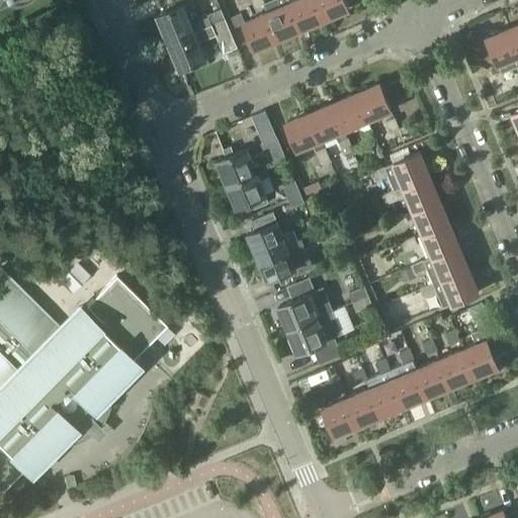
[(264,3),(264,4),(268,12),(278,37),(303,27),(291,2),(290,2),(289,0),(269,0),(265,2),(264,3)]
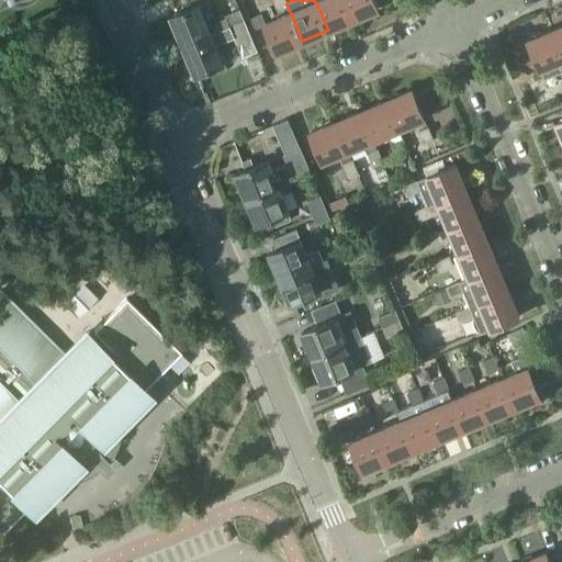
[(328,30),(353,19),(345,0),(319,0),(316,2),(328,30)]
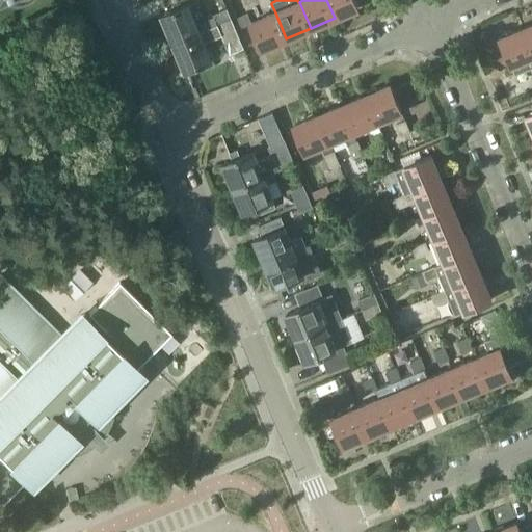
[(326,0),(335,18),(360,7),(355,0),(326,0)]
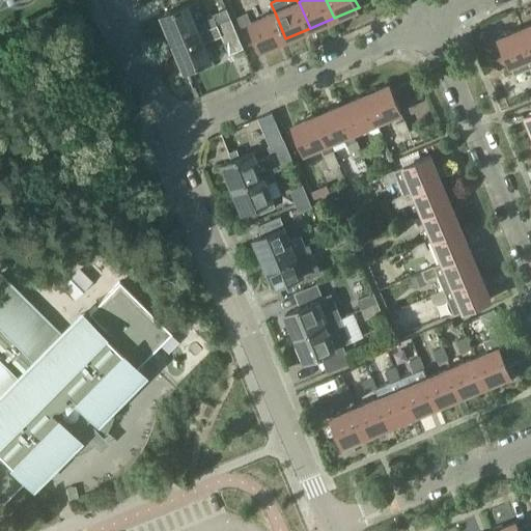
[(197,23),(189,3),(161,16),(173,44),(231,19),(227,9),(214,15),(214,16),(197,23)]
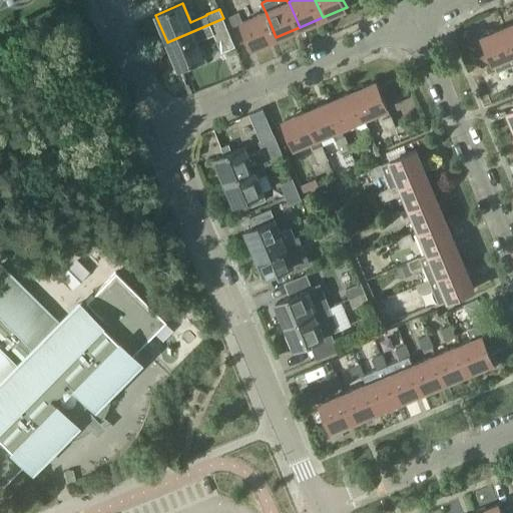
[(242,22),(242,23),(252,47),(276,37),(266,12),(242,21),(242,22)]
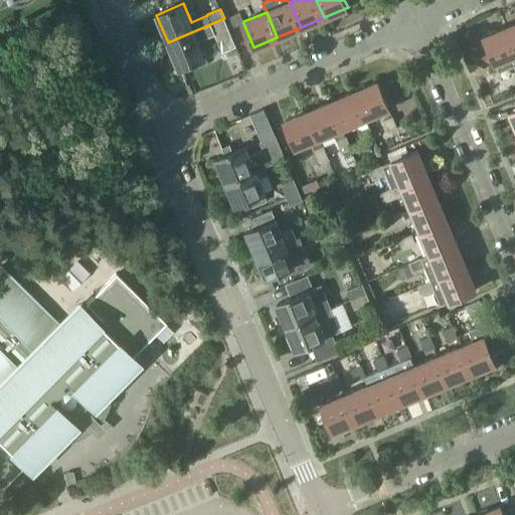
[(239,13),(229,17),(233,27),(243,23),(243,22),(243,21),(239,13)]
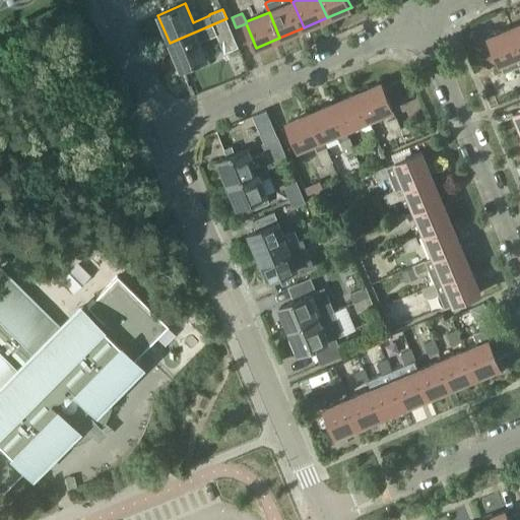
[(208,59),(203,48),(220,41),(224,51),(238,46),(226,18),(170,43),(181,70),(208,59)]
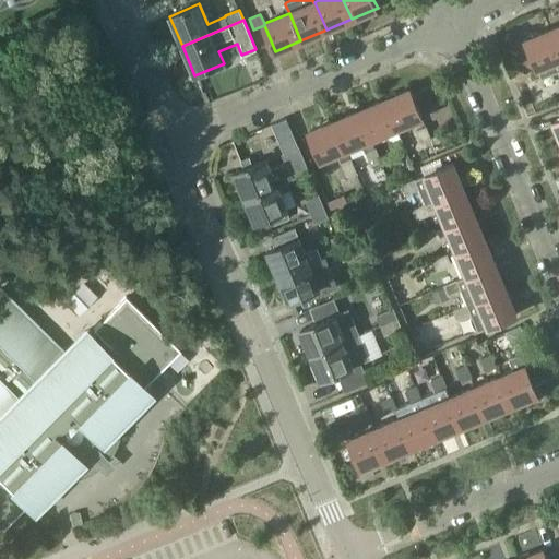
[(558,44),(552,28),(526,39),(543,78),(558,71),(558,44)]
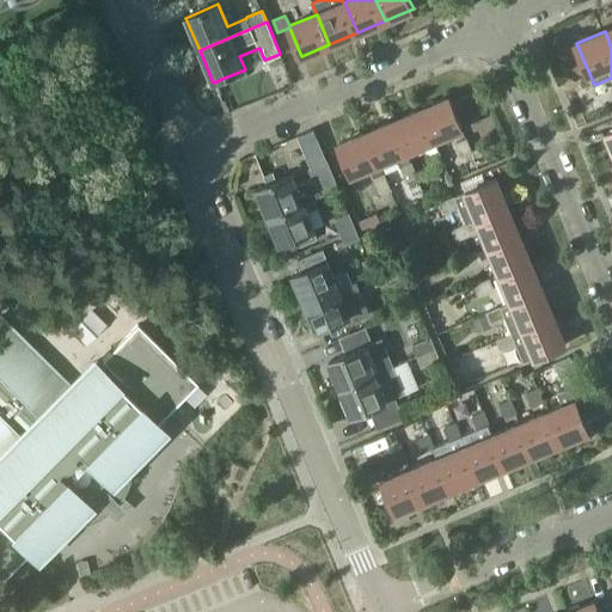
[(450,97),(422,108),(435,139),(435,140),(463,128),(450,97)]
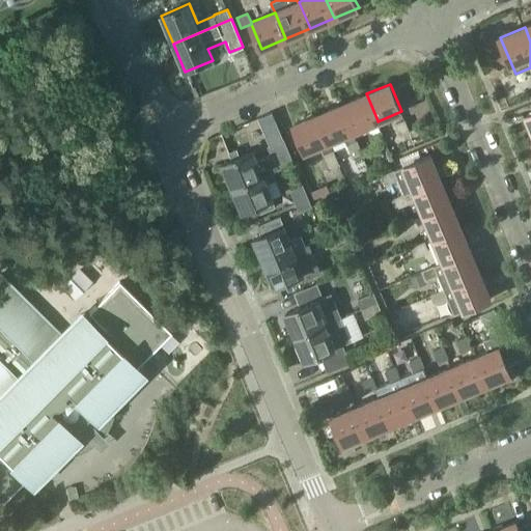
[(353,131),(378,120),(366,93),(341,104),(353,131)]
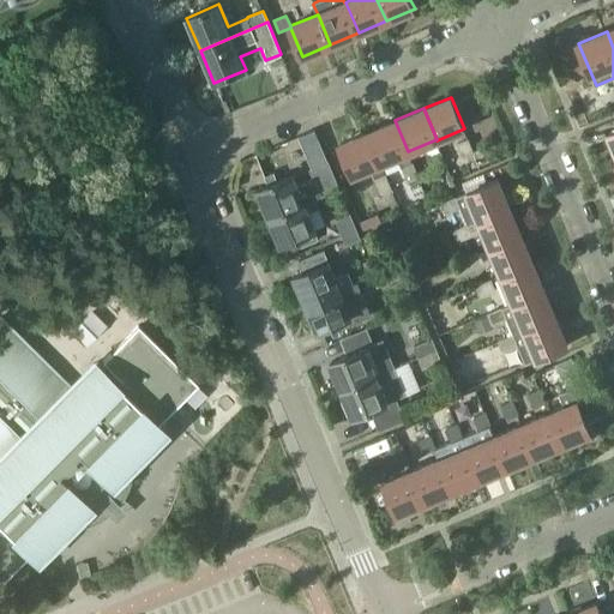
[(380,162),(408,151),(395,120),(367,132),(380,162)]
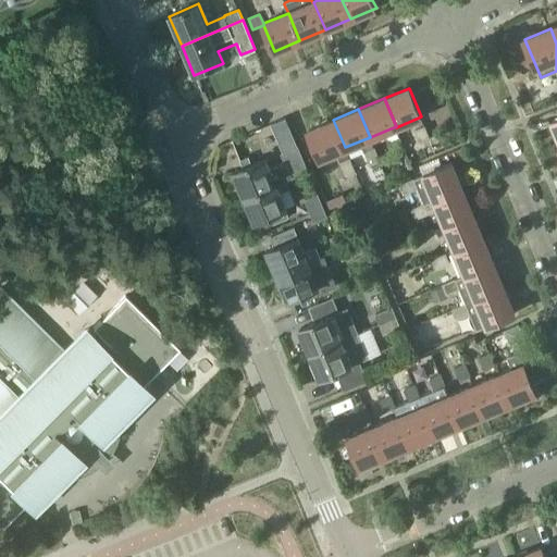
[(235,171),(245,196),(276,183),(308,170),(298,146),(296,147),(284,119),(272,125),(284,152),(281,153),(285,163),(270,169),(265,159),(235,171)]
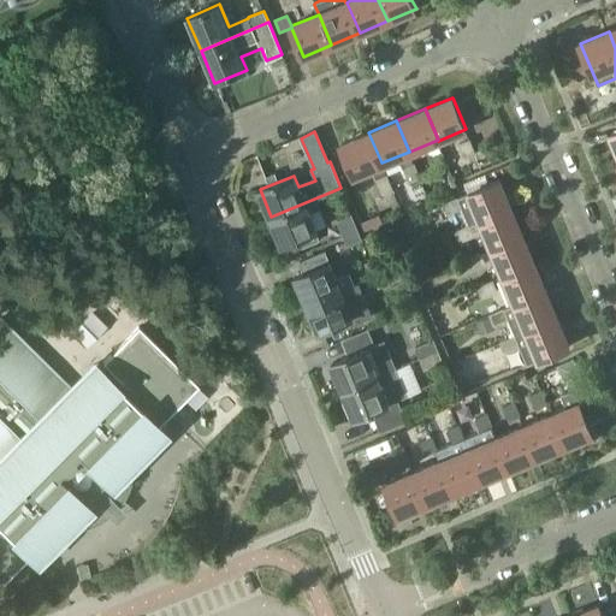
[(381,163),(368,132),(341,144),(354,175),(371,167),(383,194),(394,189),(381,163)]
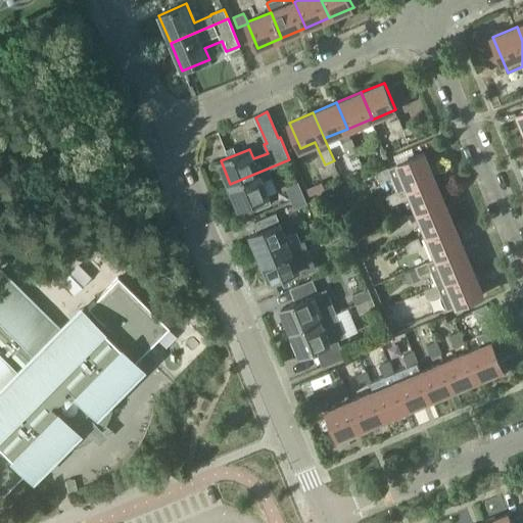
[(405,131),(398,117),(389,122),(394,135),(405,131)]
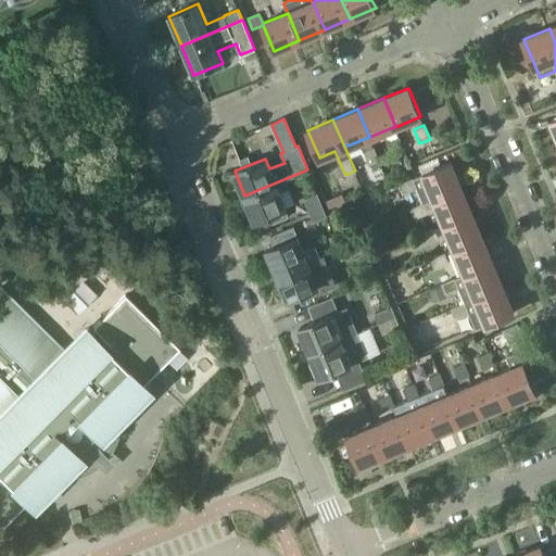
[(389,140),(394,154),(405,150),(400,136),(389,140)]
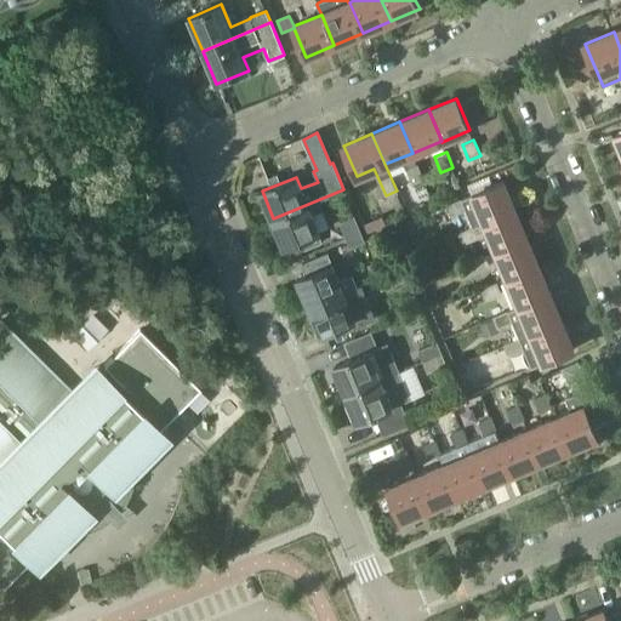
[(406,169),(412,183),(425,180),(419,164),(406,169)]
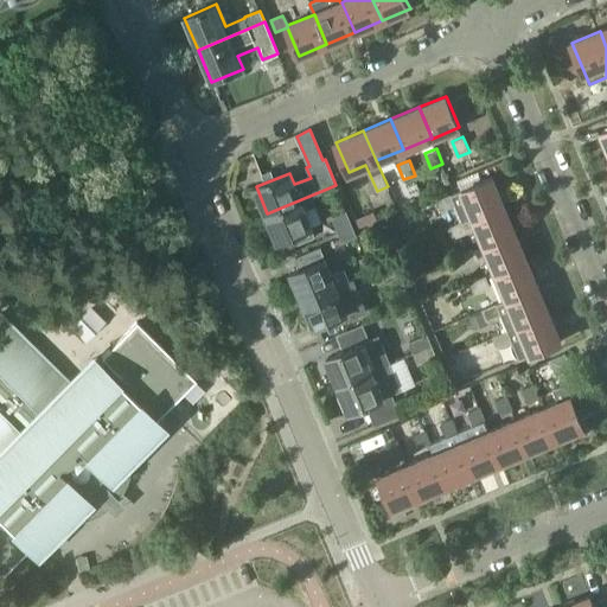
[(504,204),(492,176),(425,204),(428,215),(455,203),(462,222),(473,217),(504,204)]
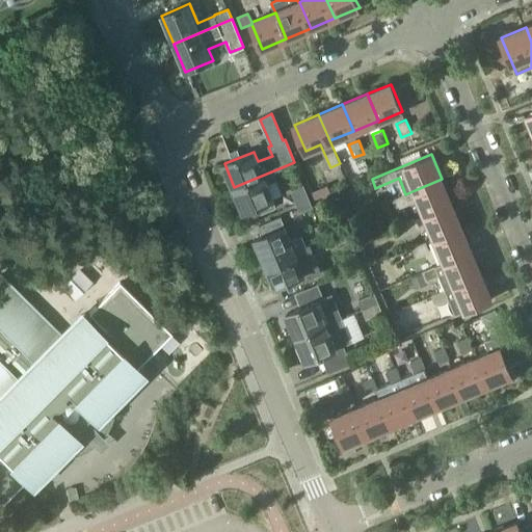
[(243,211),(251,208),(255,215),(276,207),(264,175),(234,187),(243,211)]
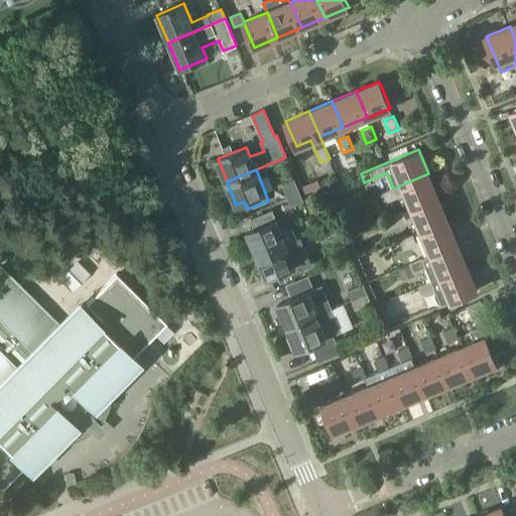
[(428,173),(402,184),(412,209),(438,198),(428,173)]
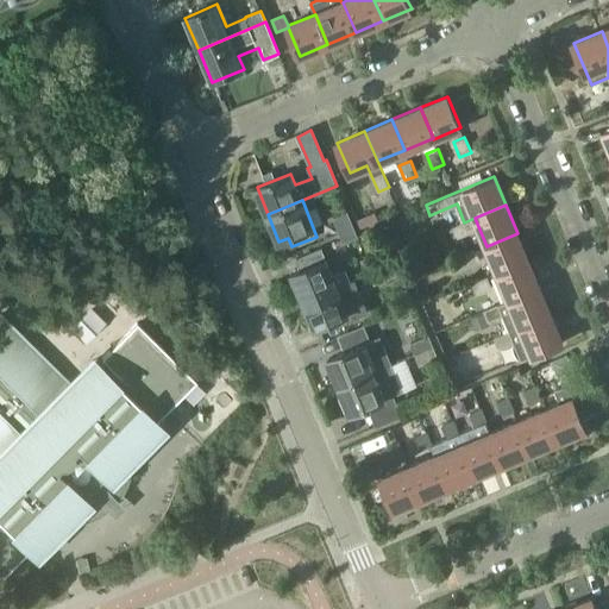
[(333,218),(339,233),(355,226),(349,212),(333,218)]
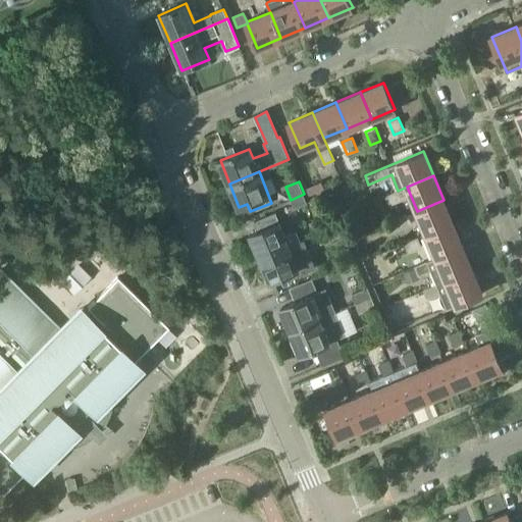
[(321,181),(306,189),(309,196),(324,189),(321,181)]
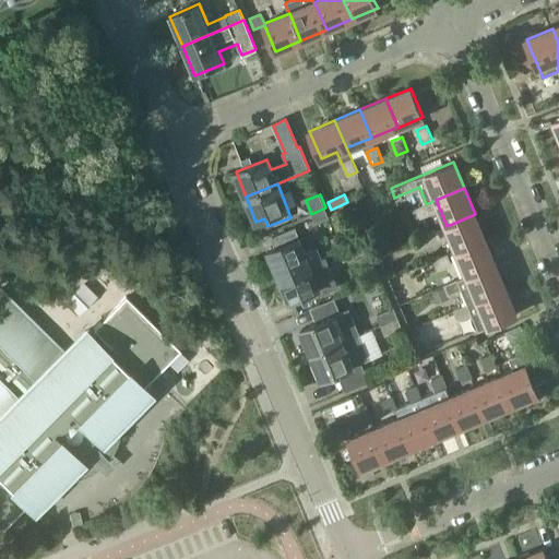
[(417,219),(430,214),(426,204),(413,210),(417,219)]
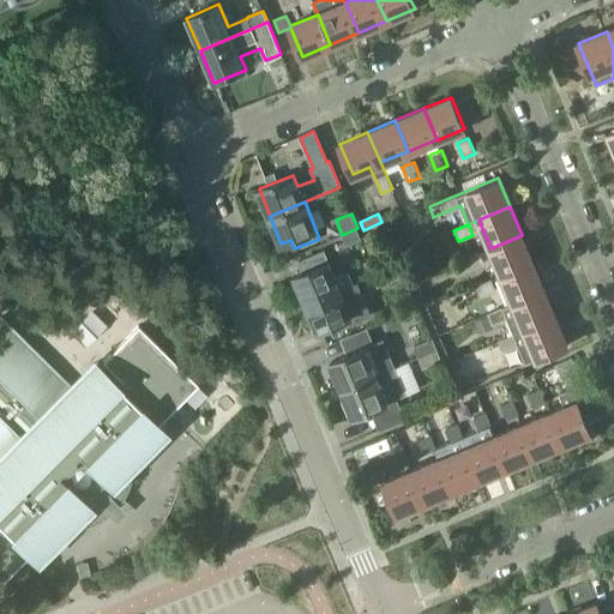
[(342,235),(347,245),(361,239),(357,228),(342,235)]
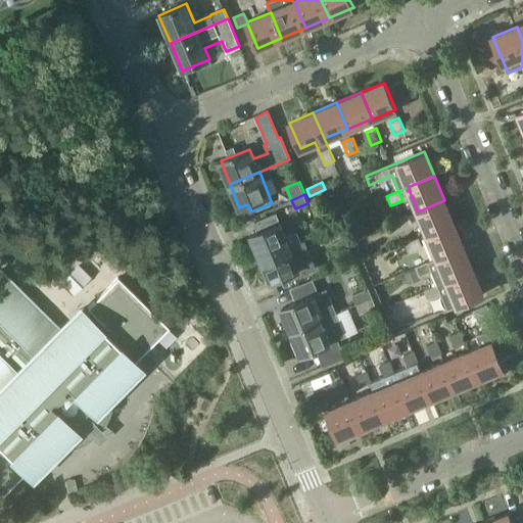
[(329,194),(319,198),(325,214),(335,209),(329,194)]
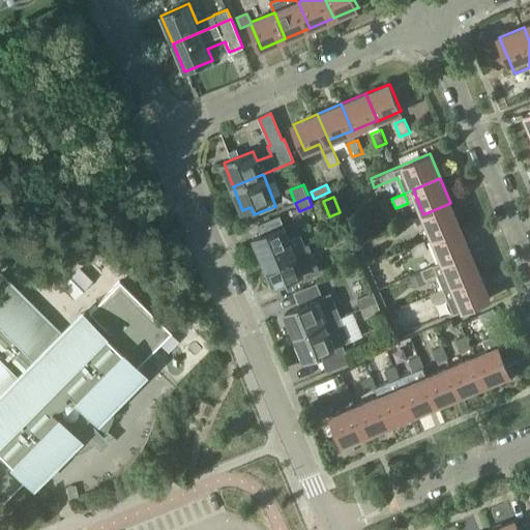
[(450,203),(423,214),(434,238),(460,227),(450,203)]
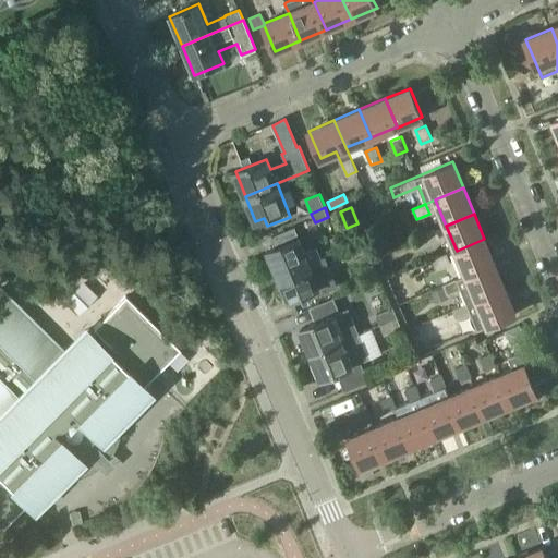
[(267,250),(278,275),(319,257),(316,250),(306,254),(299,237),(294,227),(273,235),(277,246),(267,250)]
